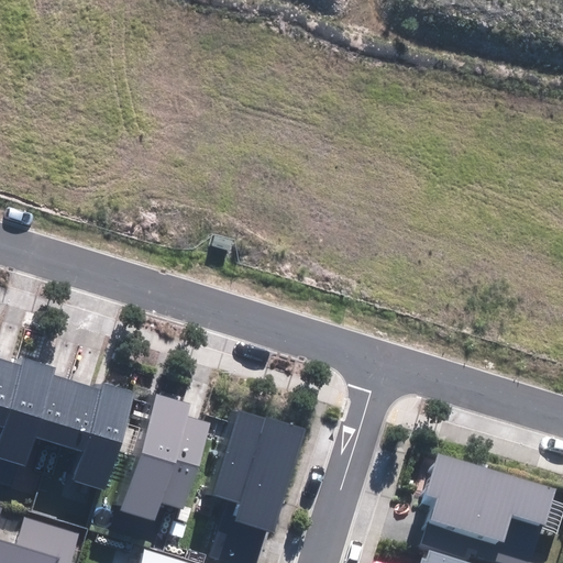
[(75,482),(103,490),(134,392),(102,382),(100,389),(54,375),(56,366),(24,356),(22,364),(0,357),(0,426),(3,427),(0,437),(0,457),(28,466),(36,437),(84,451),(75,482)]
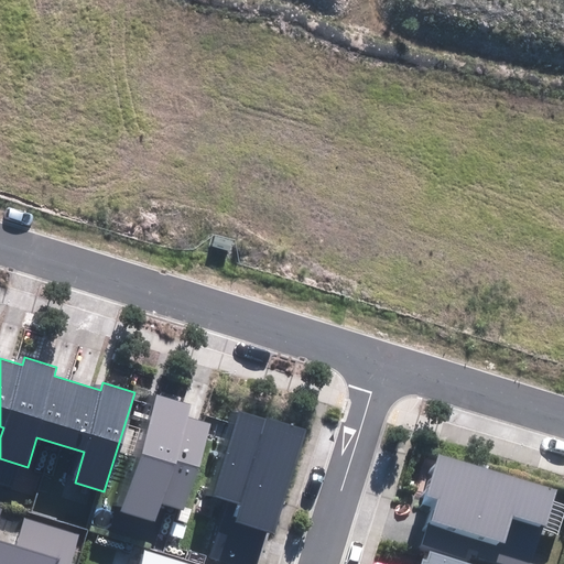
[(122,511),(155,521),(161,502),(186,510),(212,423),(188,416),(192,404),(158,394),(122,511)]
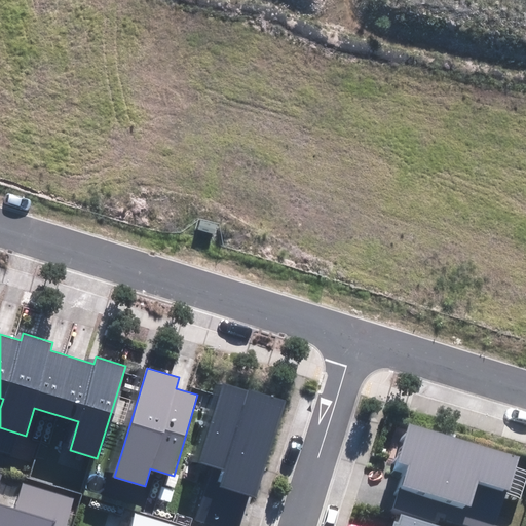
[(221,486),(256,497),(287,400),(251,388),(250,391),(224,383),(199,462),(225,471),(221,486)]
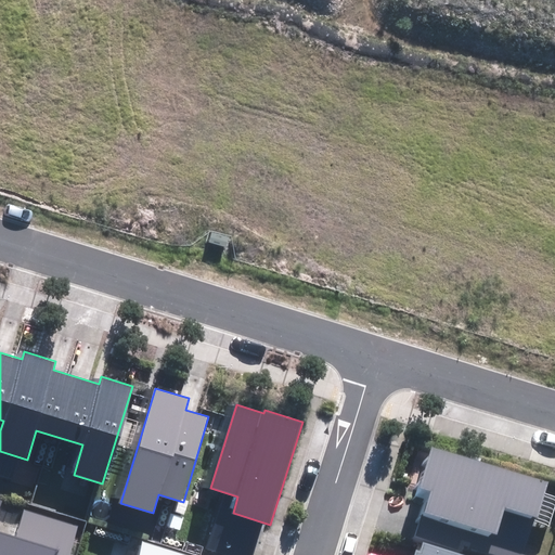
[(416,537),(459,549),(462,540),(473,543),(472,549),(492,554),(523,554),(544,480),(431,448),(420,489),(429,491),(416,537)]
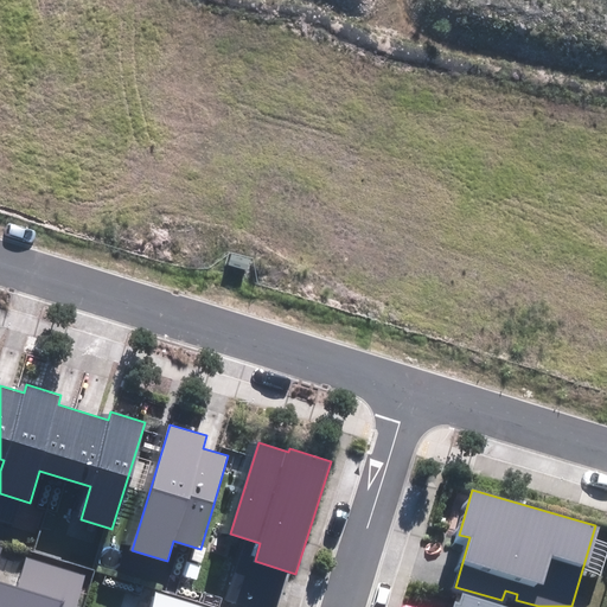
[(0,606),(61,606),(62,606),(63,606),(76,606),(87,572),(26,554),(17,586),(0,580),(0,606)]
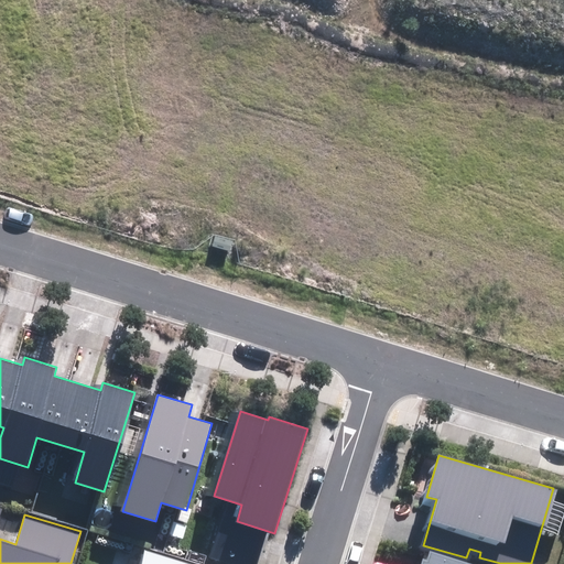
[(190,563),(144,550),(139,563),(190,563)]
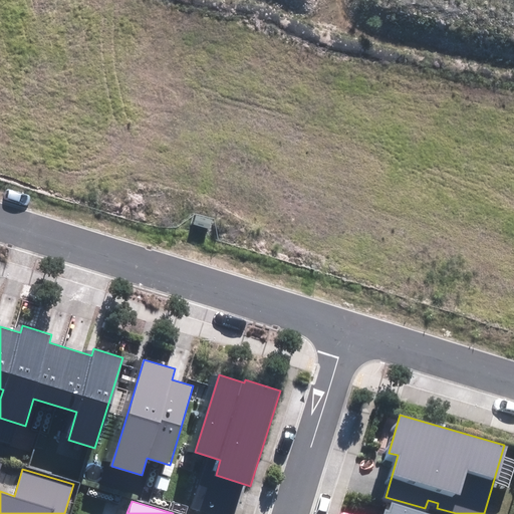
[(429,513),(394,504),(392,512),(384,510),(382,513),(429,513)]
